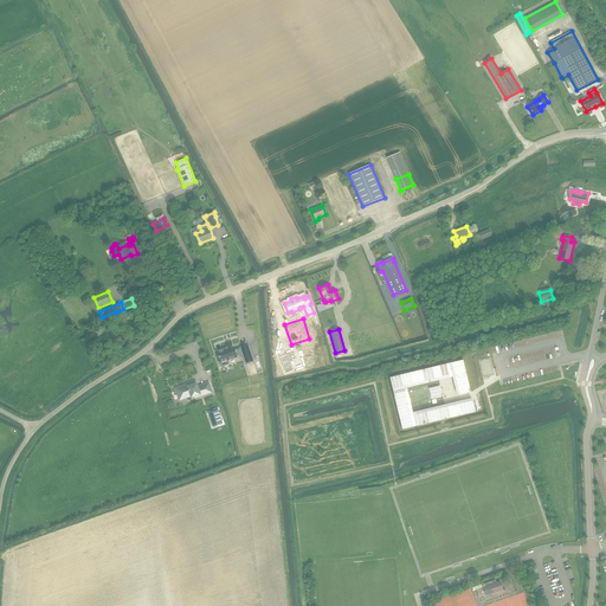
[(227,348),(218,352),(221,362),(219,362),(221,367),(229,363),(227,360),(237,358),(238,356),(243,355),(246,363),(253,361),(247,345),(240,347),(240,348),(234,350),(233,346),(232,346),(227,347),(227,348)]
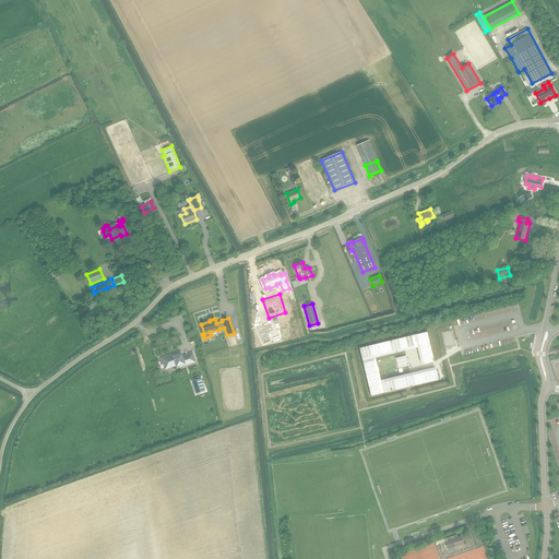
[(263,324),(257,326),(263,344),(270,341),(266,333),(273,330),(271,324),(264,326),(263,324)]
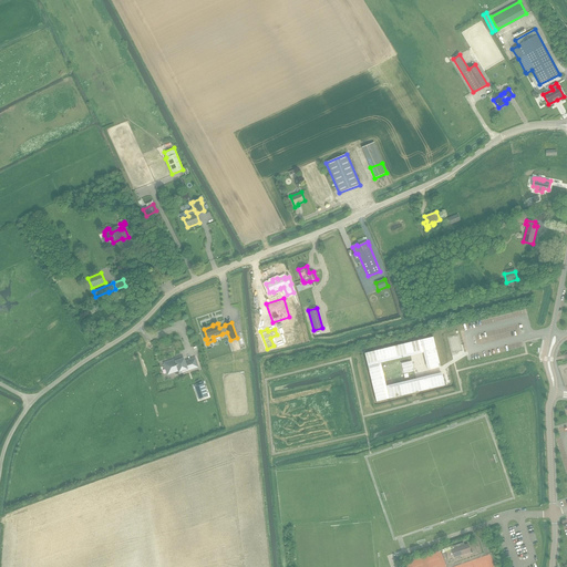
[(433,337),(423,339),(425,349),(435,347),(433,337)]
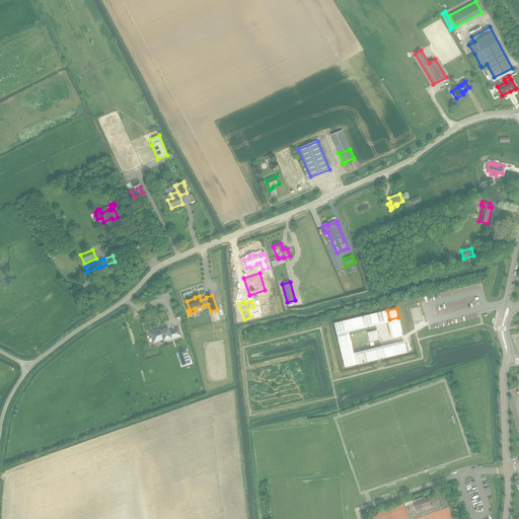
[(399,345),(404,343),(404,341),(392,344),(381,346),(354,353),(349,331),(375,325),(387,322),(391,339),(393,338),(392,334),(391,328),(389,319),(387,310),(382,311),(384,321),(378,322),(372,324),(363,326),(354,328),(346,330),(337,332),(338,338),(347,335),(349,342),(350,348),(352,356),(354,365),(359,364),(357,355),(366,353),(374,351),(383,348),(392,346),(399,345)]
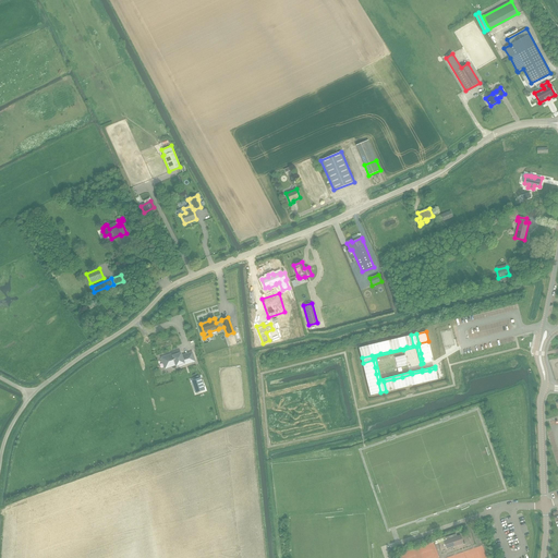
[(411,335),(404,337),(407,347),(413,346),(411,335)]
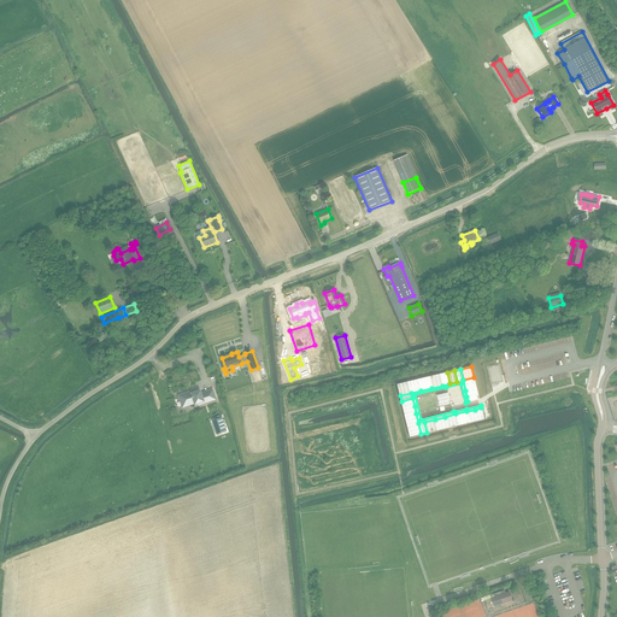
[(447,372),(440,374),(442,386),(450,383),(447,372)]
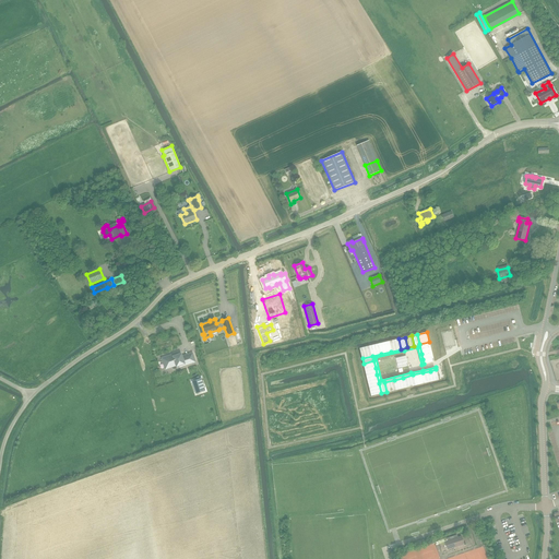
[(399,339),(389,341),(391,352),(401,349),(399,339)]
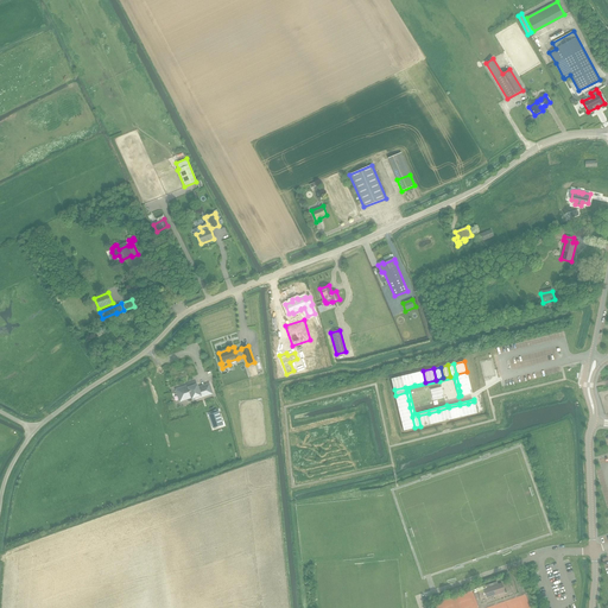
[(423,371),(412,374),(415,385),(425,382),(423,371)]
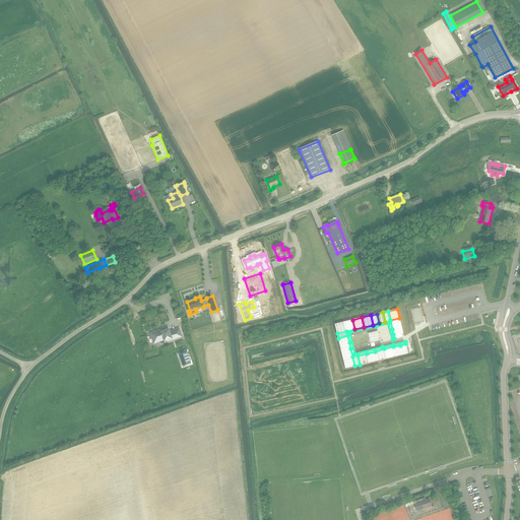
[(399,318),(390,320),(392,329),(401,327),(399,318)]
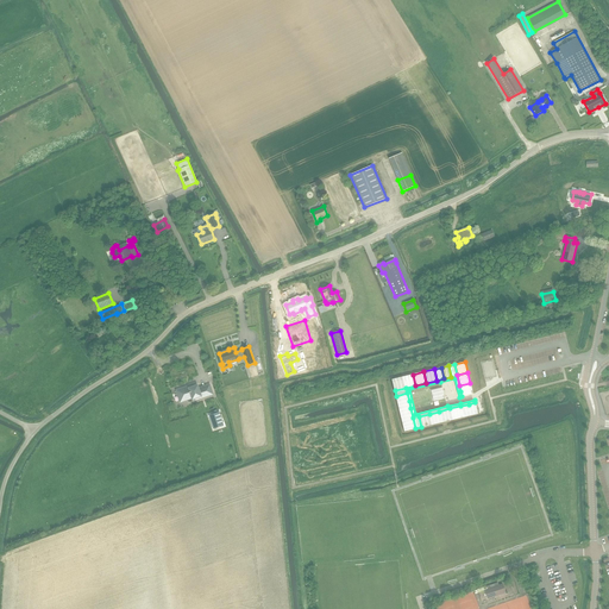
[(413,375),(402,377),(406,388),(415,385),(413,375)]
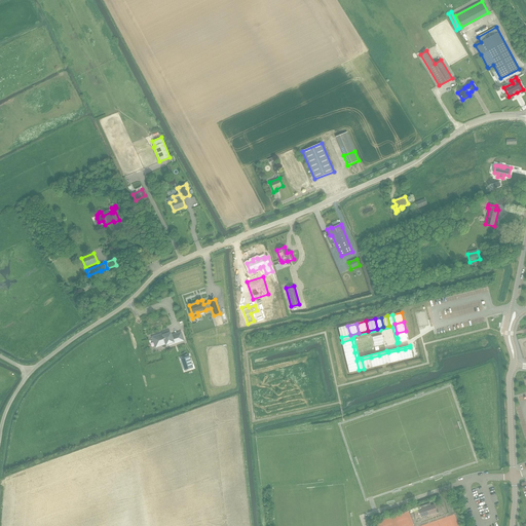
[(347,326),(338,328),(341,337),(350,335),(347,326)]
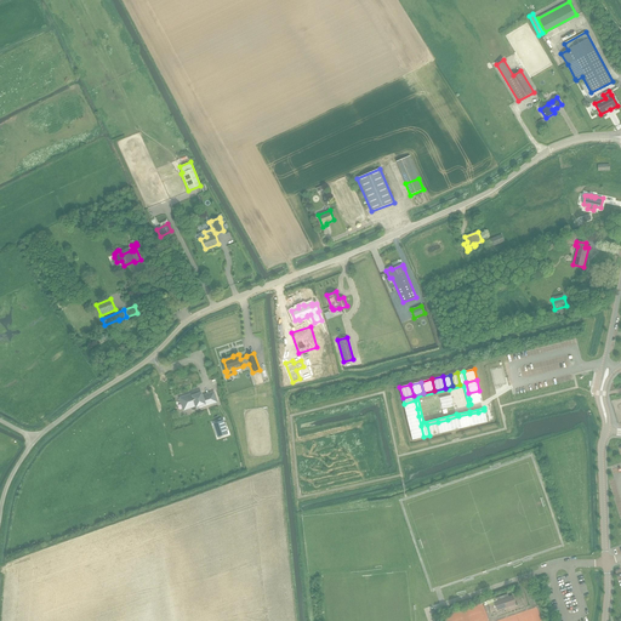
[(479,391),(468,393),(469,399),(471,404),(482,402),(479,391)]
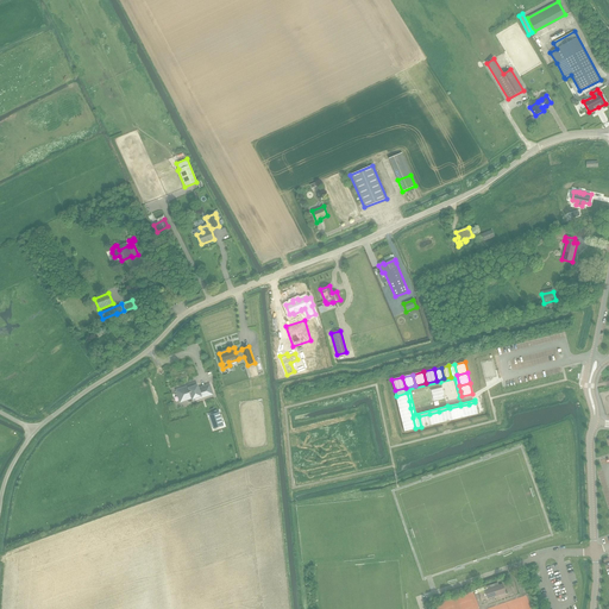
[(195,399),(196,400),(213,394),(209,385),(199,389),(198,385),(192,388),(190,385),(176,390),(181,402),(187,400),(187,401),(188,401),(190,402),(192,401),(193,400),(193,399),(195,399)]
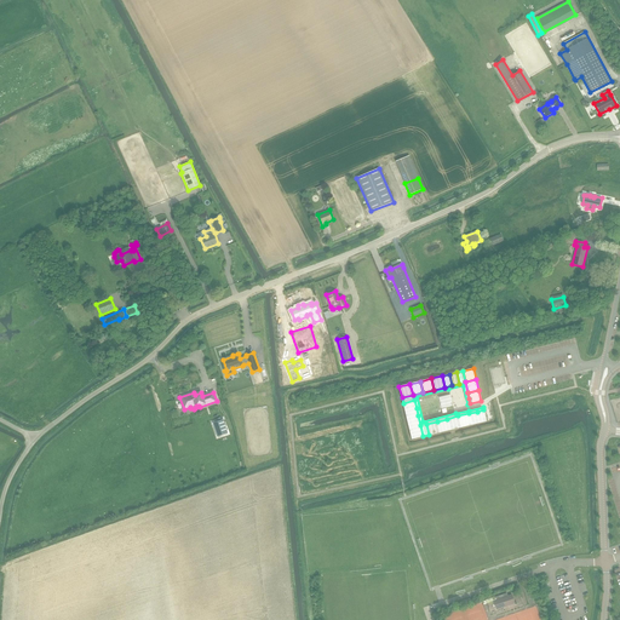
[(451,395),(438,397),(442,408),(453,406),(451,395)]
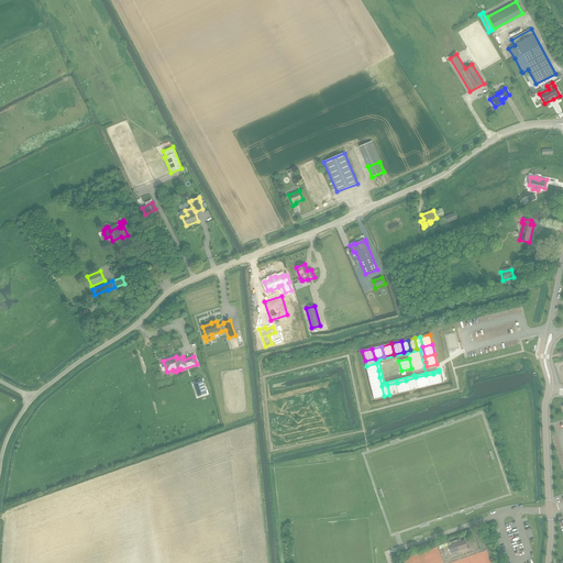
[(376,363),(366,366),(367,373),(378,371),(376,363)]
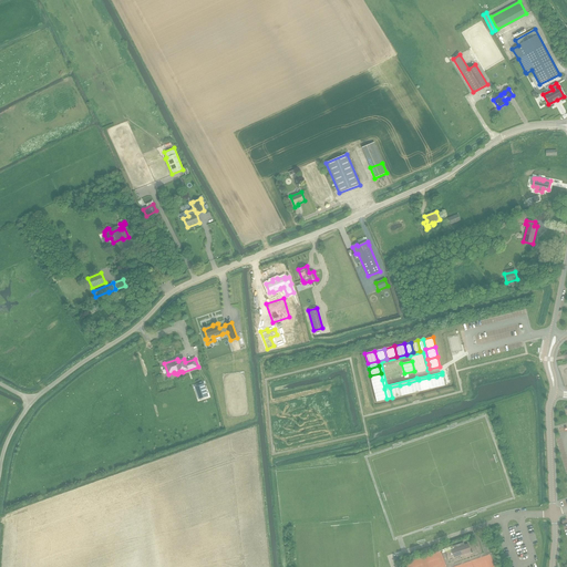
[(381,373),(370,375),(372,382),(382,380),(381,373)]
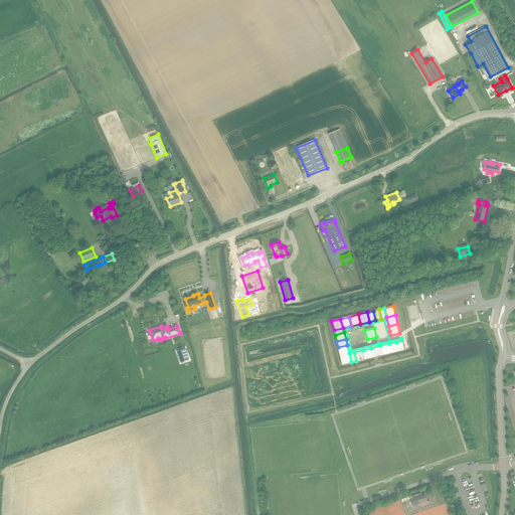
[(396,342),(389,343),(392,353),(403,350),(401,340),(396,342)]
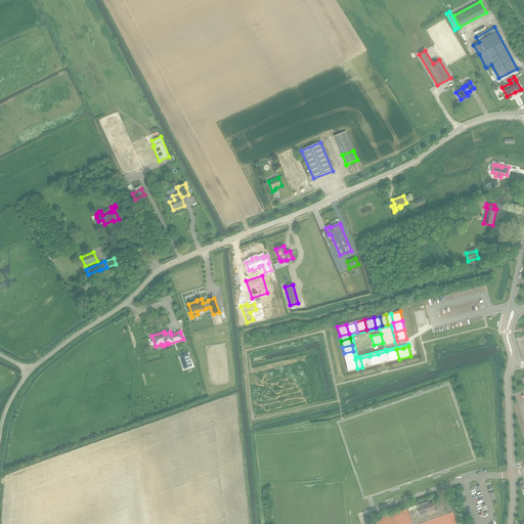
[(396,349),(387,351),(390,361),(399,359),(396,349)]
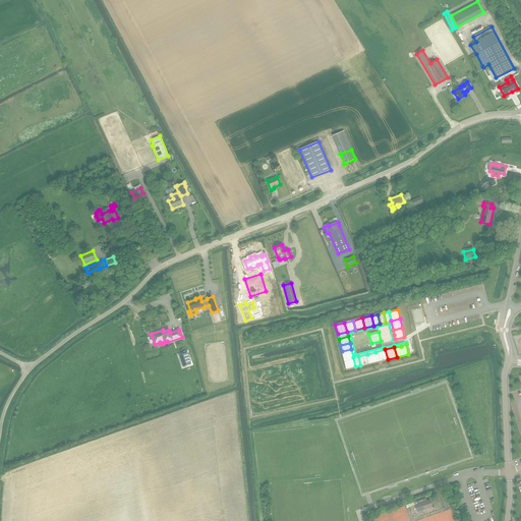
[(351,349),(342,351),(344,360),(353,357),(351,349)]
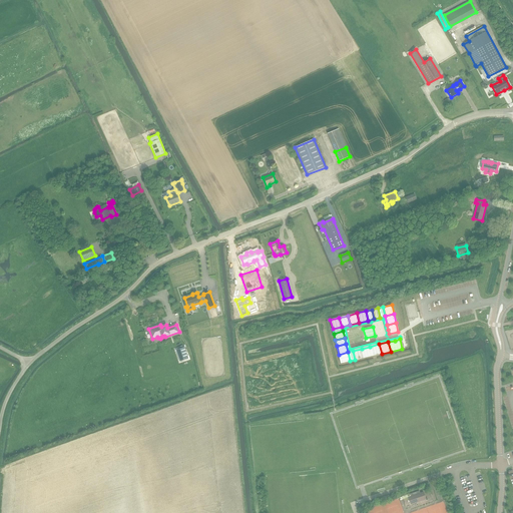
[(379,344),(370,347),(373,356),(382,354),(379,344)]
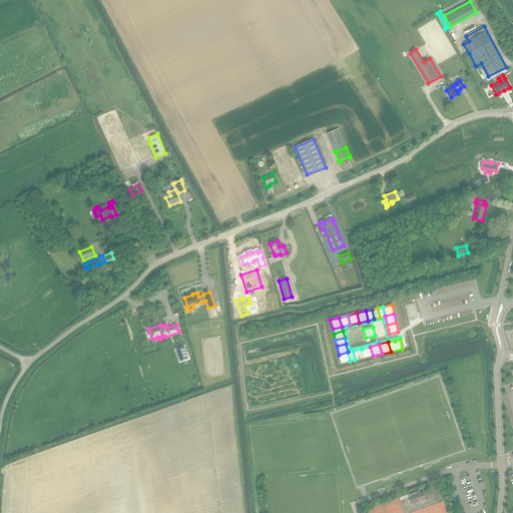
[(184,347),(176,350),(179,360),(180,361),(188,359),(188,358),(187,357),(184,347)]
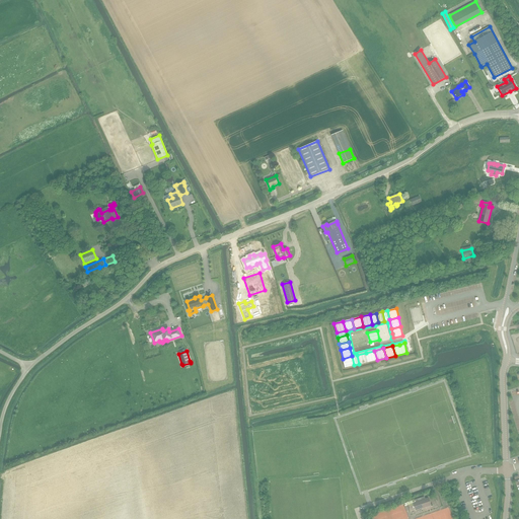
[(374,351),(366,353),(368,362),(377,360),(374,351)]
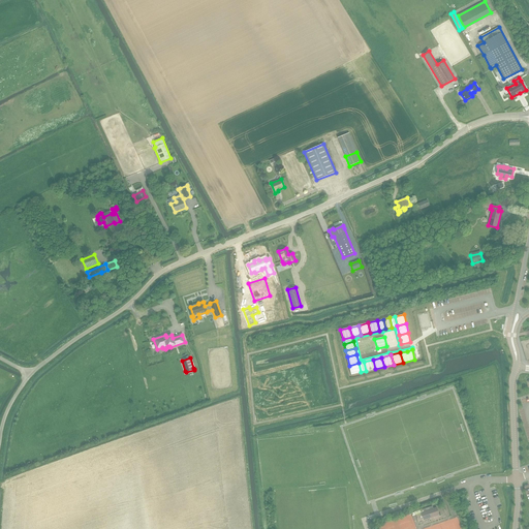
[(373,360),(364,362),(366,371),(375,369),(373,360)]
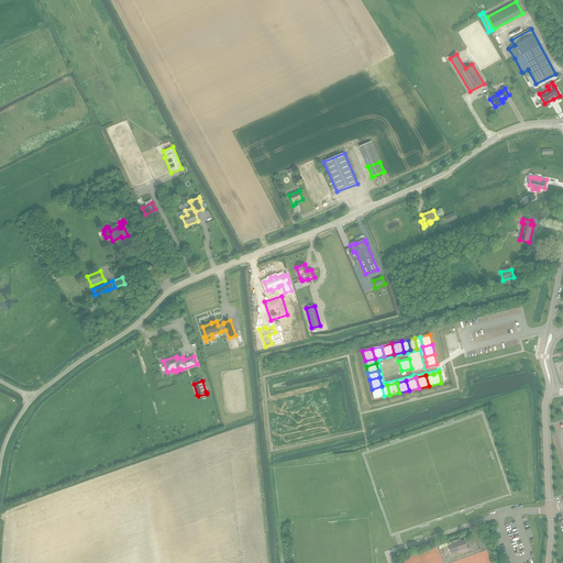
[(382,386),(372,389),(374,398),(384,396),(382,386)]
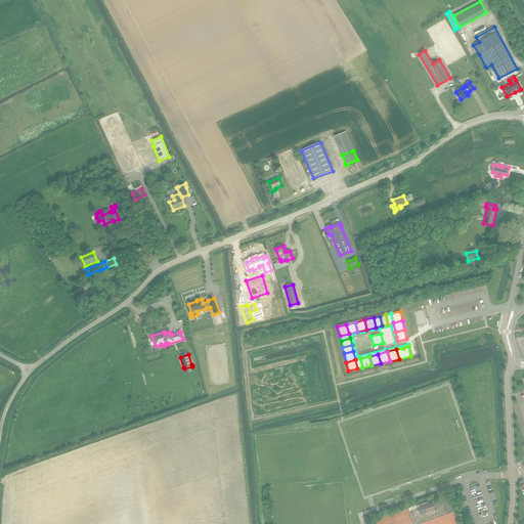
[(416,506),(417,508),(420,515),(435,510),(432,503),(429,504),(428,501),(416,506)]
